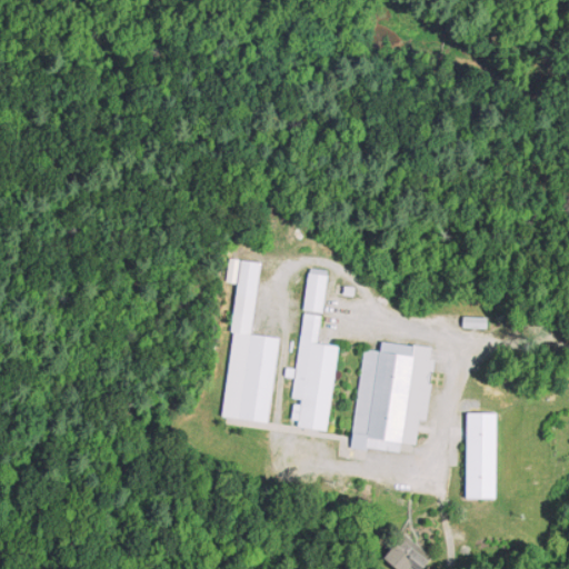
[(230,257),(240,258),(237,282),(226,281),(230,257)]
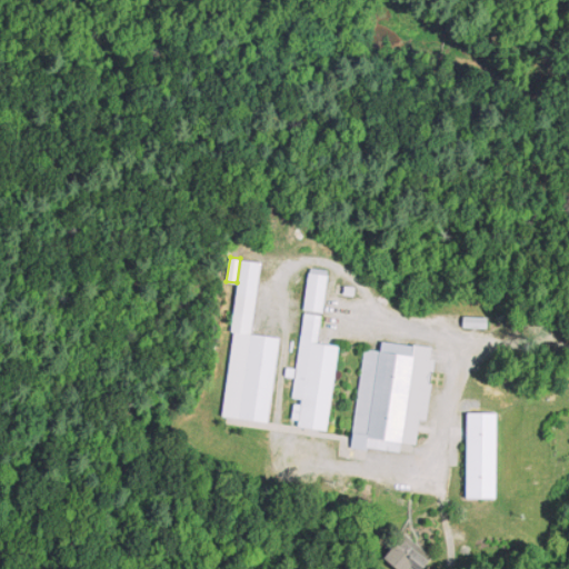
[(261,261),(240,258),(237,282),(230,333),(233,333),(222,415),(268,421),(279,339),(251,335),(261,261)]
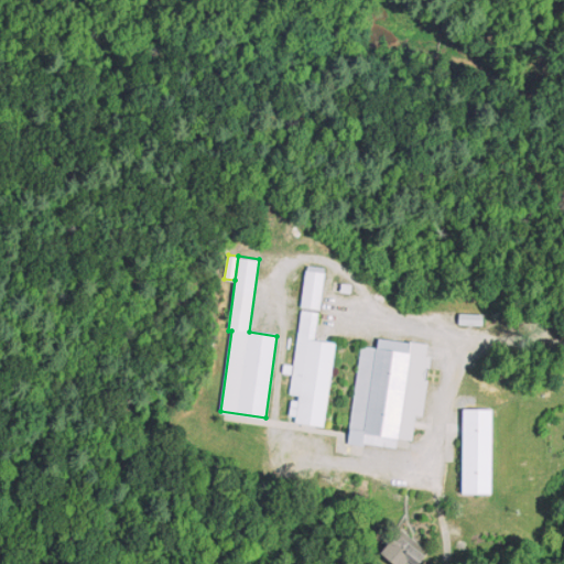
[(301,306),(321,308),(326,267),(306,264),(301,306)]
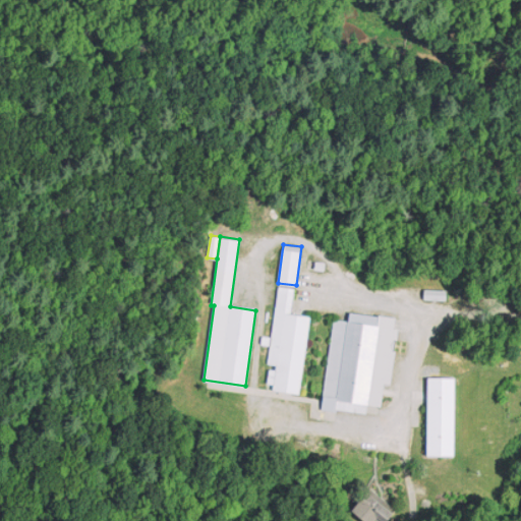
[(276,285),(295,288),(292,312),(309,314),(299,392),(273,388),(274,383),(268,382),(270,368),(275,368),(275,364),(266,363),(276,285)]
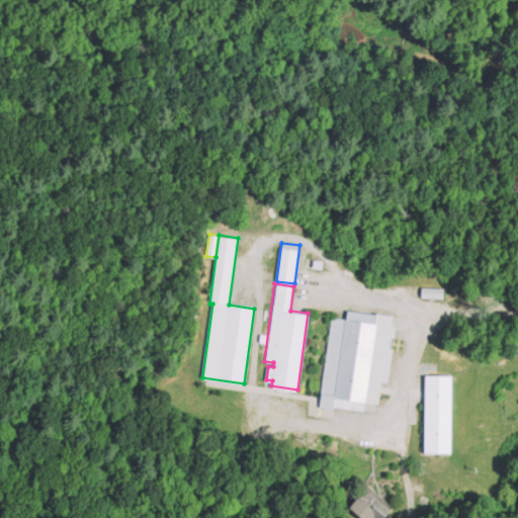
[(422,286),(422,297),(444,297),(444,286),(422,286)]
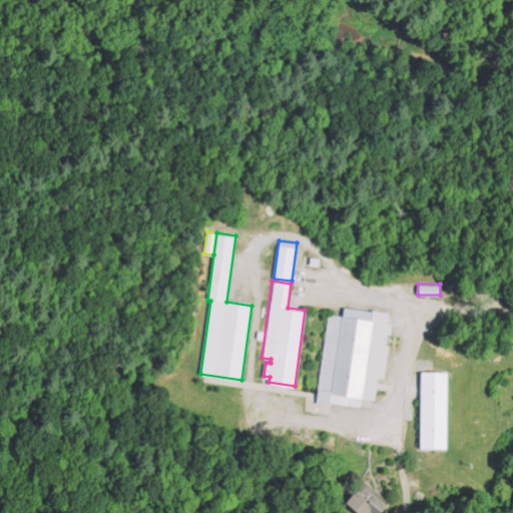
[(344,305),(343,314),(326,312),(317,401),(360,405),(361,396),(374,398),(377,375),(383,376),(390,319),(385,318),(386,310),(344,305)]
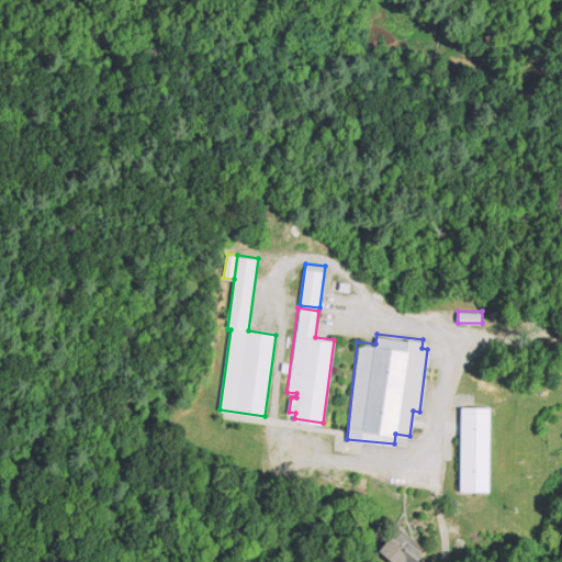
[(461,491),(491,492),(491,405),(461,404),(461,491)]
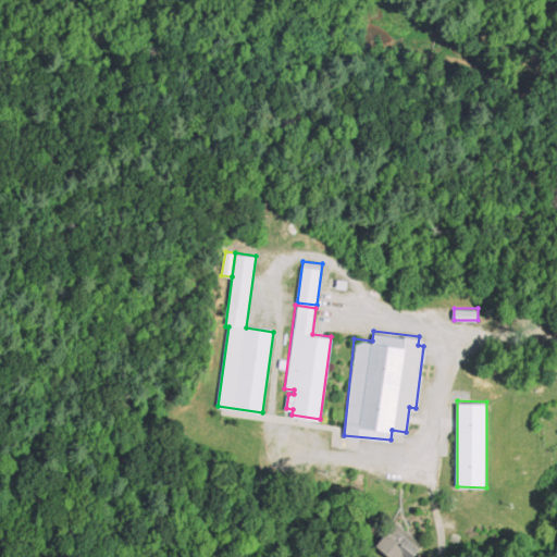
[(375,544),(391,556),(399,556),(401,555),(404,556),(412,556),(422,546),(394,522),(375,544)]
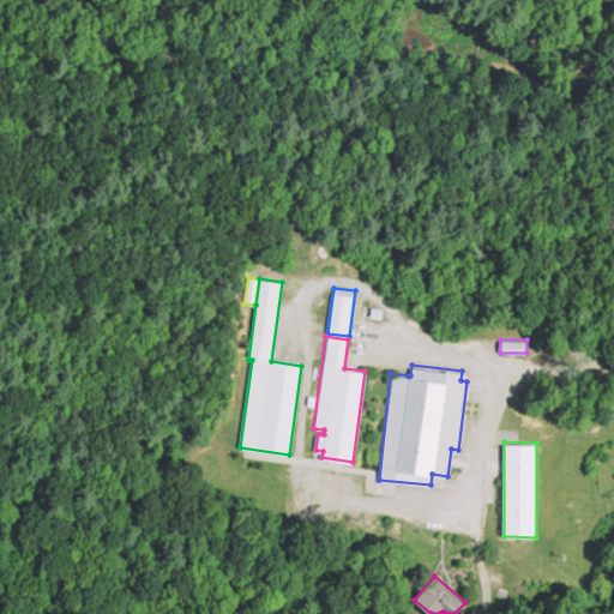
All buildings are outlined.
